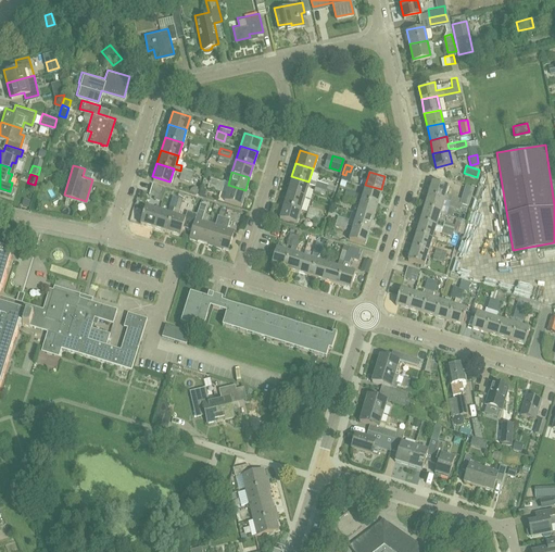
[(213,174),(211,179),(222,184),(223,177),(213,174)]
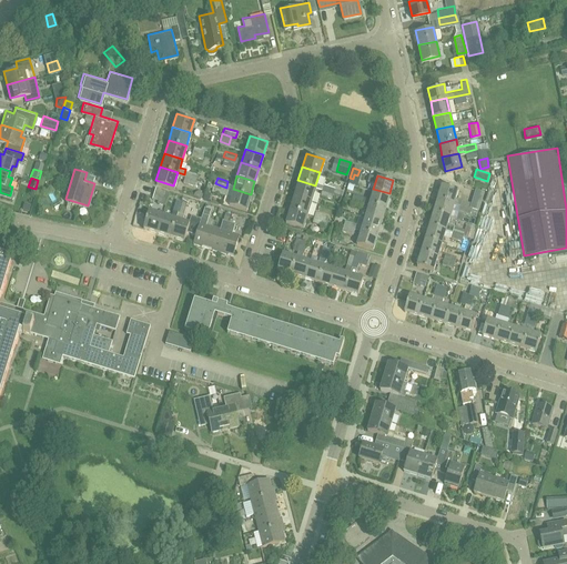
[(315,185),(297,180),(294,193),(311,199),(315,185)]
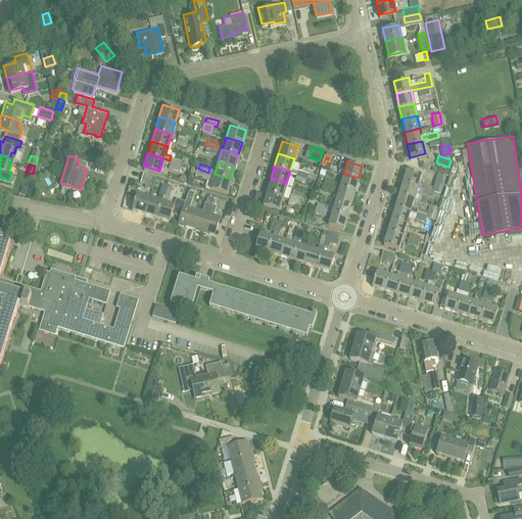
[(297,168),(295,173),(305,176),(307,170),(297,168)]
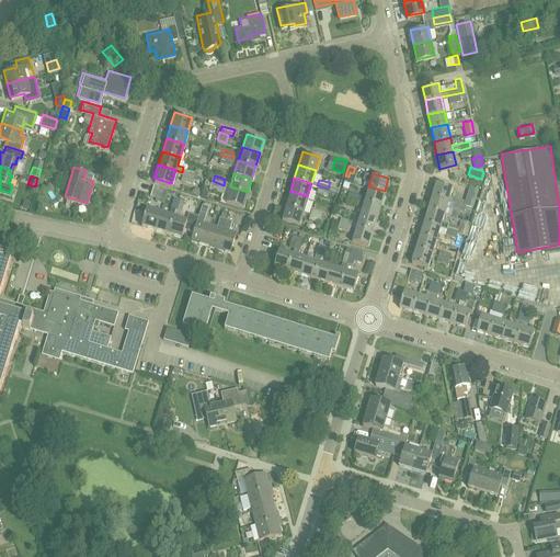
[(432,194),(448,199),(452,185),(435,180),(432,194)]
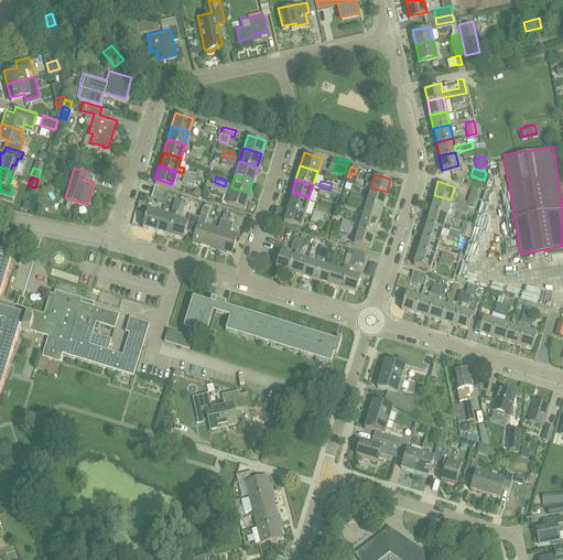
[(150,194),(155,196),(158,191),(163,193),(165,187),(153,184),(150,194)]
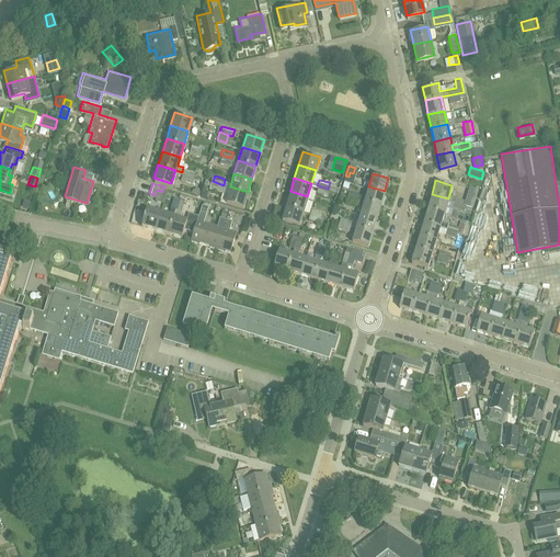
[(248,192),(230,186),(226,201),(243,206),(248,192)]
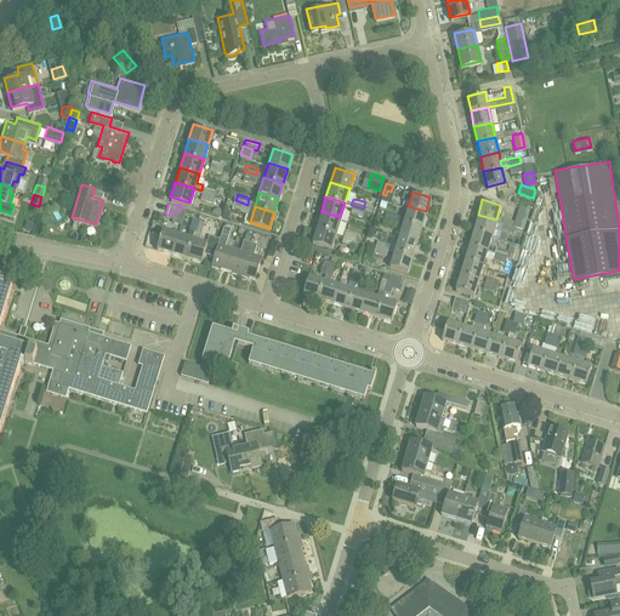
[(426,211),(408,206),(403,221),(421,226),(426,211)]
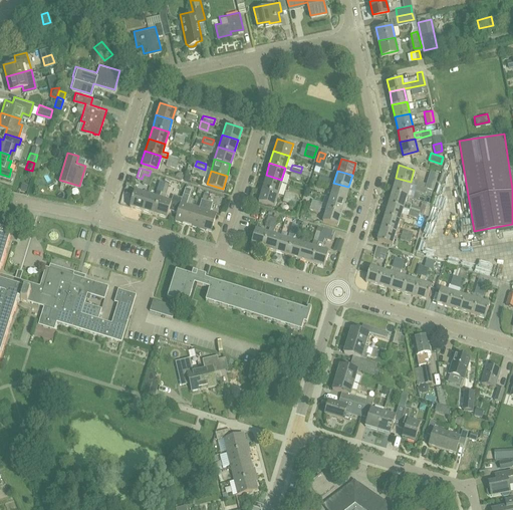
[(319,173),(317,178),(327,181),(329,175),(319,173)]
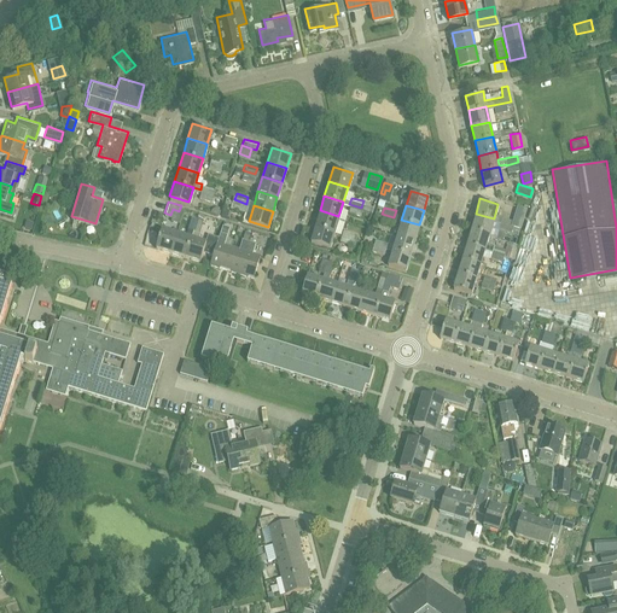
[(320,210),(315,225),(335,231),(338,216),(320,210)]
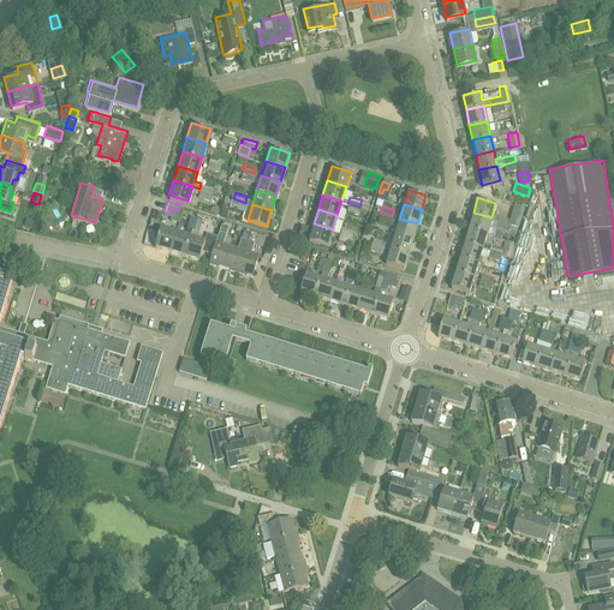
[(487,232),(492,217),(474,213),(469,227),(487,232)]
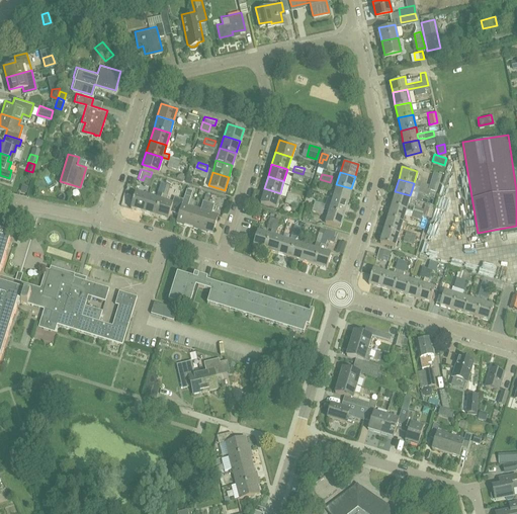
[(421,179),(419,185),(428,188),(430,182),(421,179)]
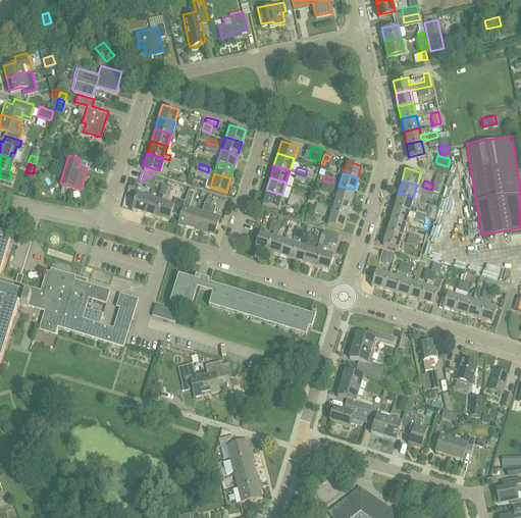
[(166,183),(163,192),(168,194),(171,184),(170,184),(166,183)]
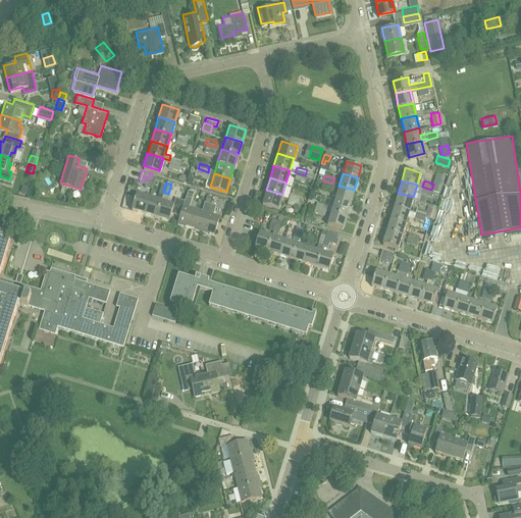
[(339,186),(334,198),(350,202),(354,190),(339,186)]
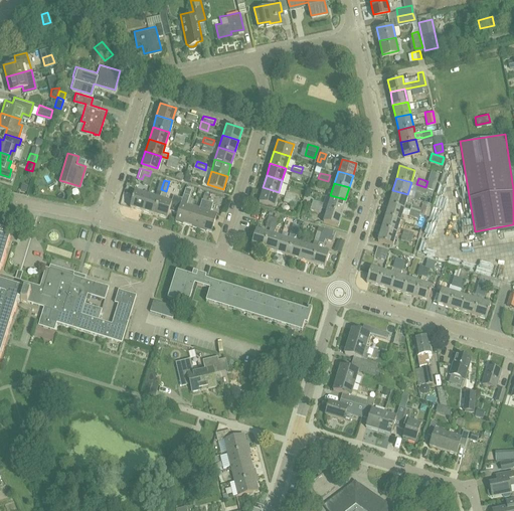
[(279,192),(263,187),(259,199),(275,204),(279,192)]
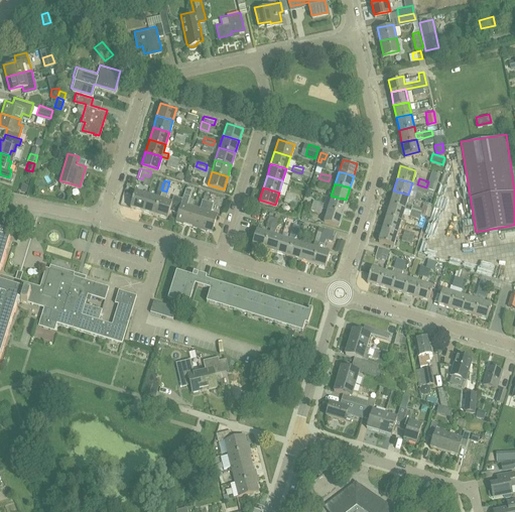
[(129,205),(142,209),(147,193),(134,188),(129,205)]
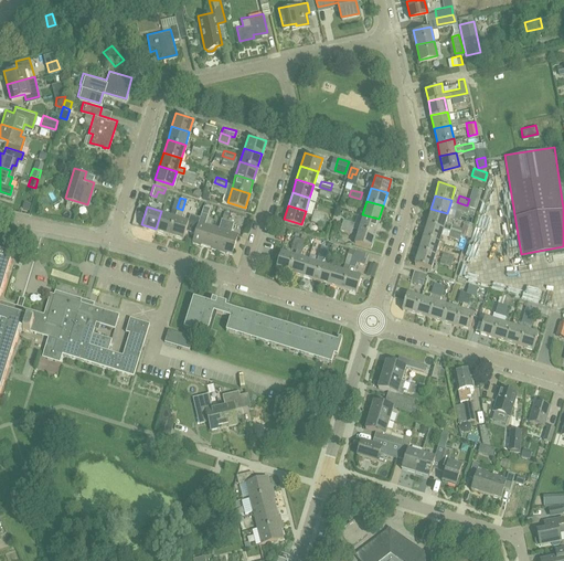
[(314,208),(311,213),(322,217),(325,211),(314,208)]
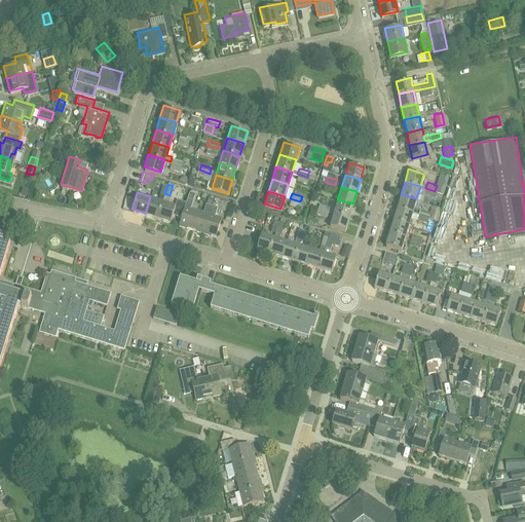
[(401,194),(397,206),(412,211),(417,213),(427,216),(429,210),(414,206),(416,198),(401,194)]
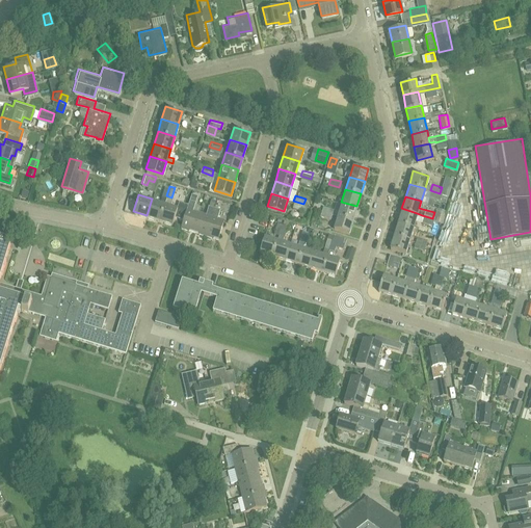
[(183,217),(181,226),(193,230),(200,210),(192,208),(195,200),(189,198),(188,202),(183,217)]
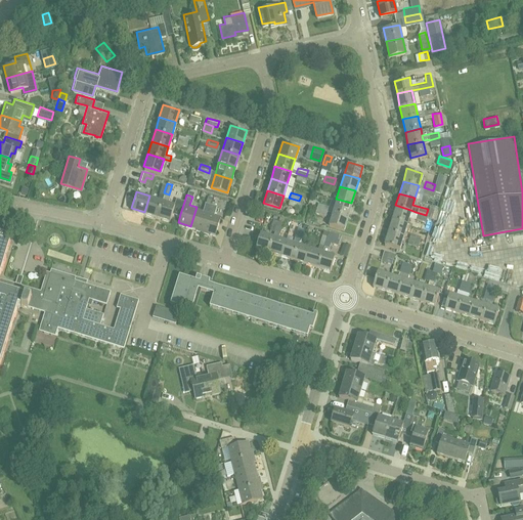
[(149,196),(144,212),(157,216),(162,200),(149,196)]
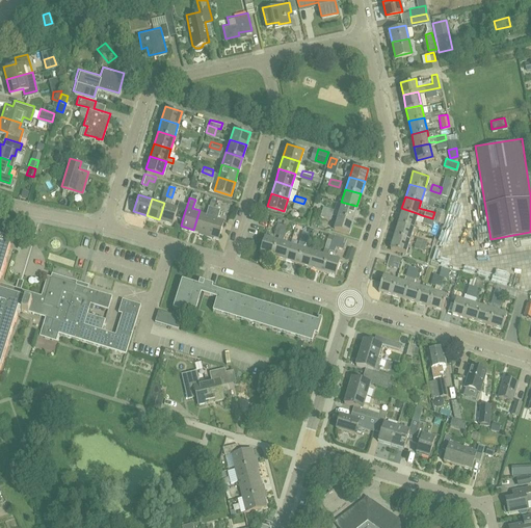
[(437,217),(451,221),(458,201),(451,199),(447,209),(441,207),(437,217)]
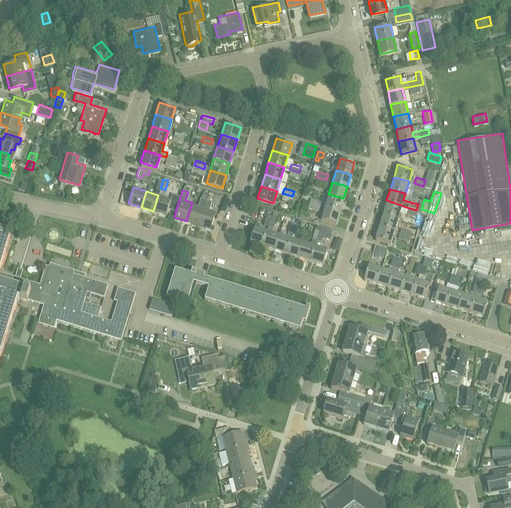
[(158,195),(153,211),(165,215),(168,206),(176,209),(181,194),(172,192),(170,198),(158,195)]
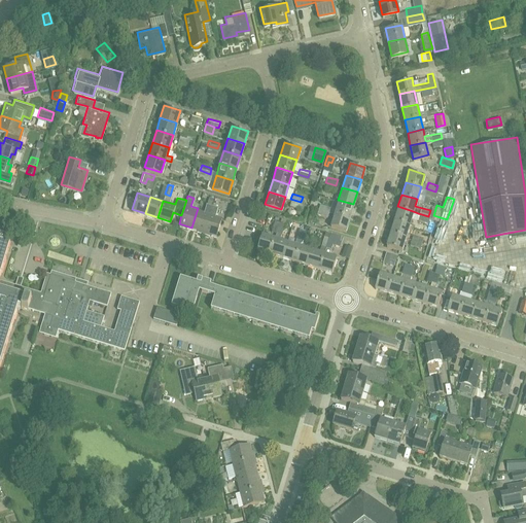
[(338,200),(335,212),(349,216),(353,204),(338,200)]
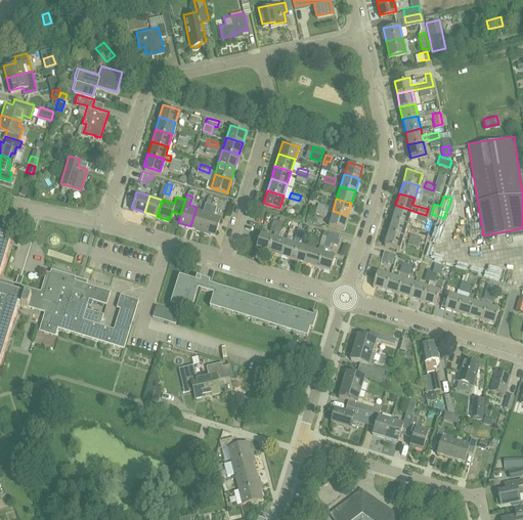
[(317,200),(316,206),(327,209),(329,203),(317,200)]
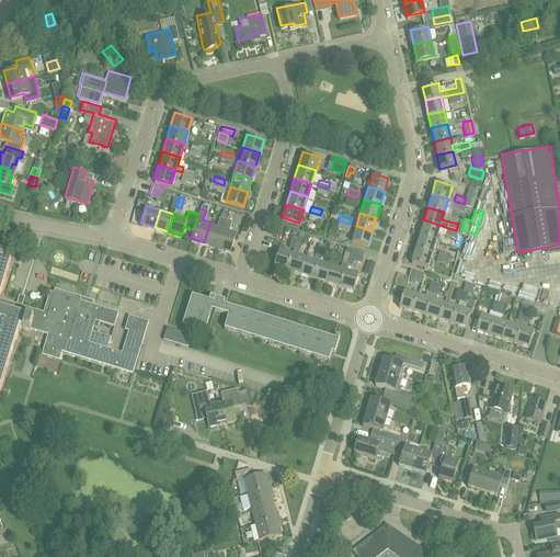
[(210,222),(204,242),(217,246),(226,216),(225,216),(219,215),(217,224),(210,222)]
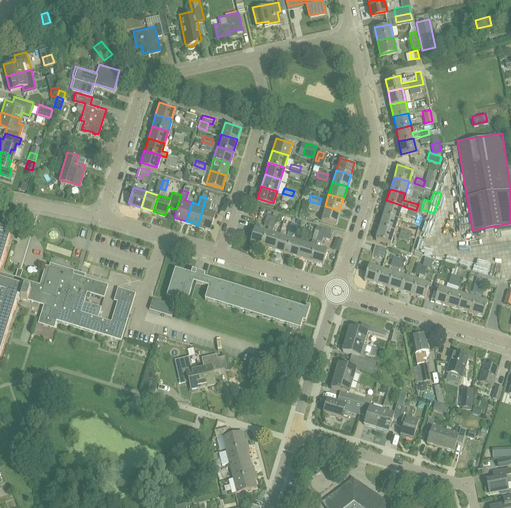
[(206,197),(198,224),(210,228),(215,209),(209,207),(211,199),(206,197)]
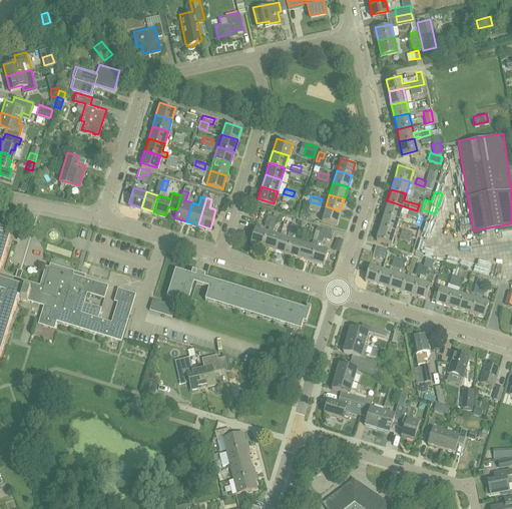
[(402,205),(387,200),(383,212),(398,217),(402,205)]
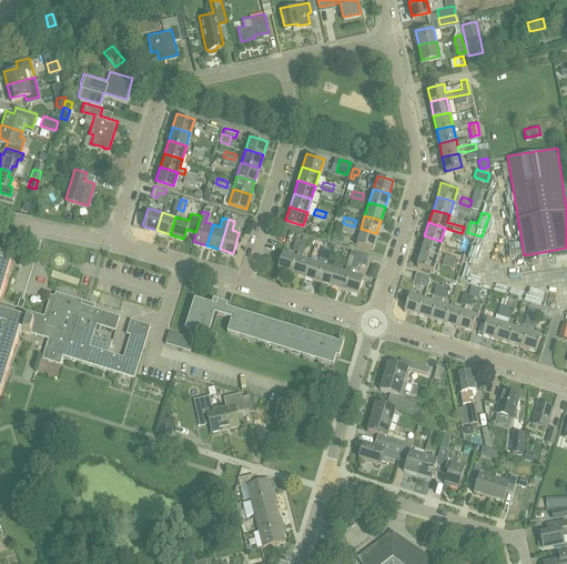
[(376,233),(361,229),(356,242),(373,247),(376,233)]
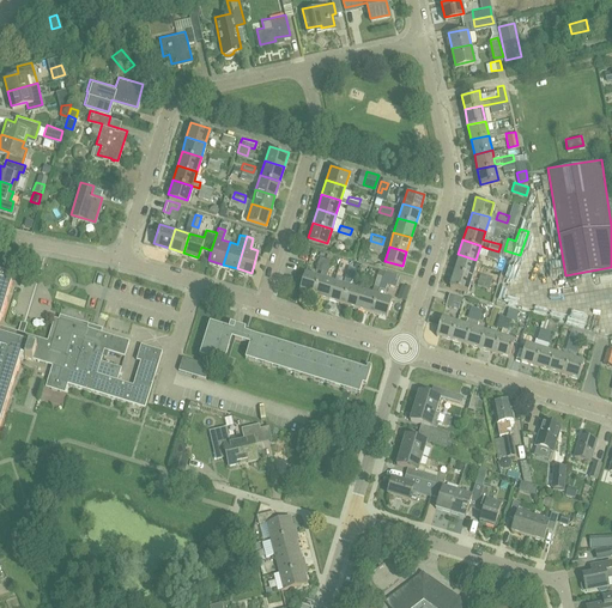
[(319,254),(315,266),(321,267),(325,255),(319,254)]
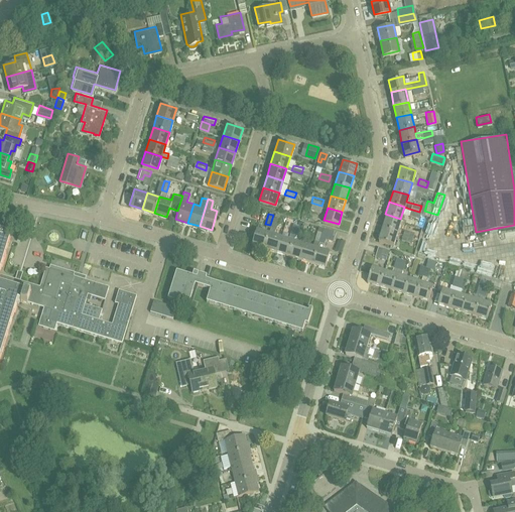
[(382,226),(397,231),(400,219),(385,214),(382,226)]
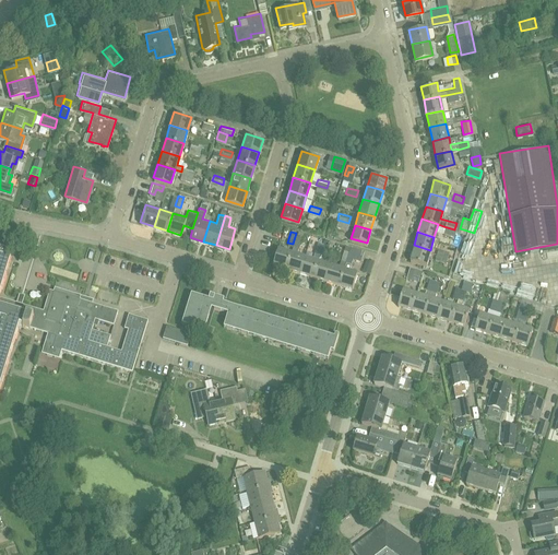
[(317,239),(313,249),(320,251),(323,241),(317,239)]
